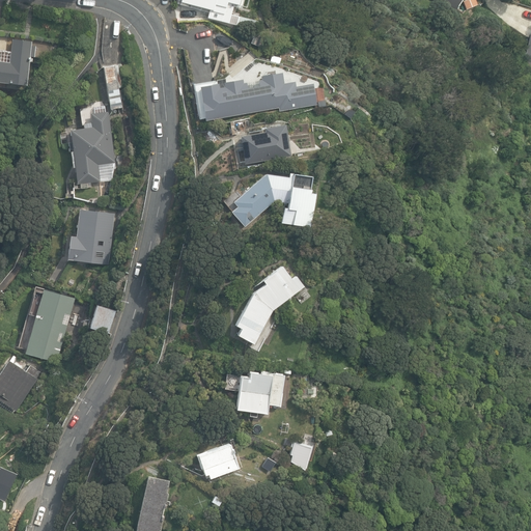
[(238,25),(256,29),(258,22),(231,15),(234,4),(238,5),(239,0),(180,0),(180,2),(192,5),(191,9),(196,10),(197,6),(214,10),(211,23),(226,27),(238,25)]
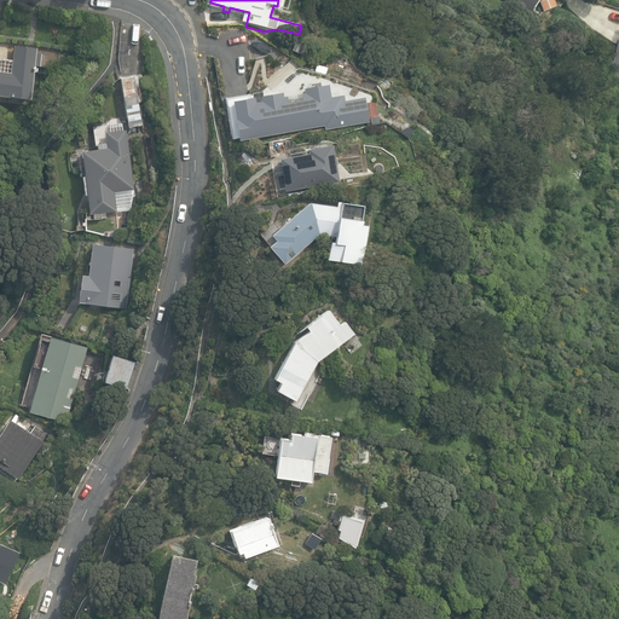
[(513,0),(530,10),(534,0),(513,0)]
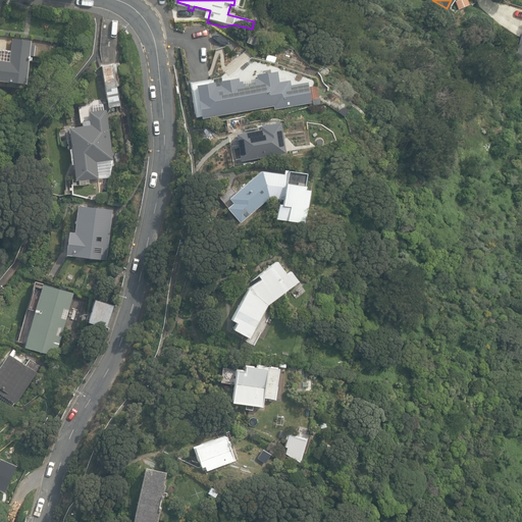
[(0,77),(27,82),(30,53),(35,54),(36,43),(31,43),(32,39),(12,37),(9,60),(0,58),(0,77)]
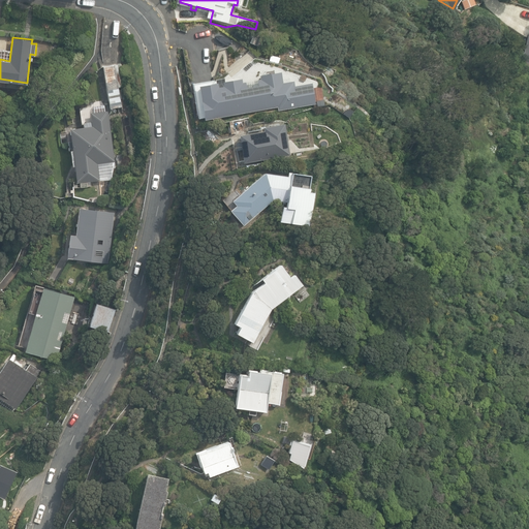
[(103,67),(111,109),(122,106),(115,65),(103,67)]
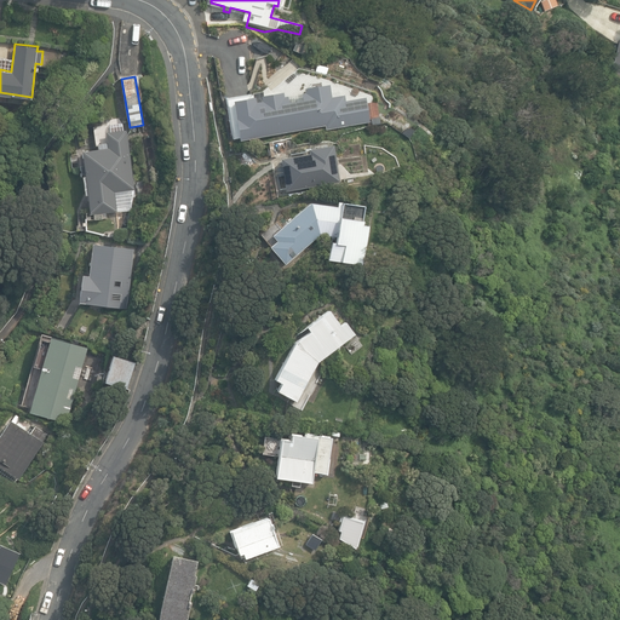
[(236,124),(240,142),(326,126),(326,131),(371,122),(366,97),(345,101),(344,95),(332,97),(329,84),(304,89),(305,92),(285,97),(283,92),(263,96),(263,92),(227,98),(231,125),(236,124)]
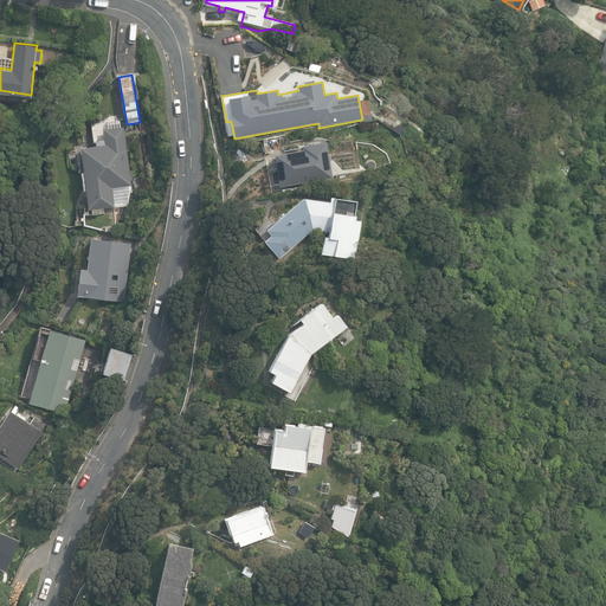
[(89,201),(90,211),(113,207),(111,198),(114,198),(113,188),(131,185),(126,142),(124,142),(123,128),(122,128),(121,121),(108,122),(109,130),(104,131),(105,140),(95,141),(96,146),(81,148),(86,201),(89,201)]
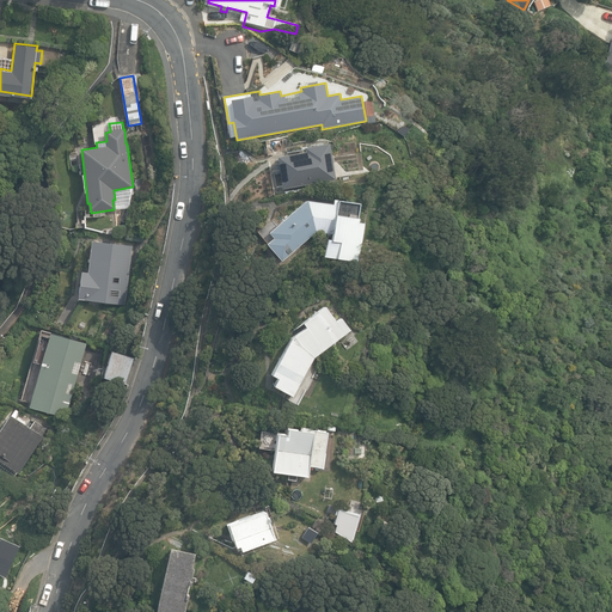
[(277,158),(283,189),(336,179),(329,144),(305,148),(306,152),(277,158)]
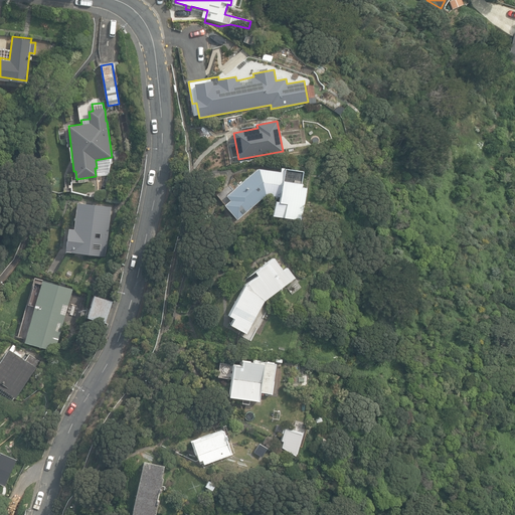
[(271,216),(300,219),(304,186),(300,185),(301,183),(299,182),(301,169),(280,167),(279,170),(258,168),(226,196),(229,200),(224,205),(236,219),(266,195),(277,196),(277,199),(274,199),(271,216)]
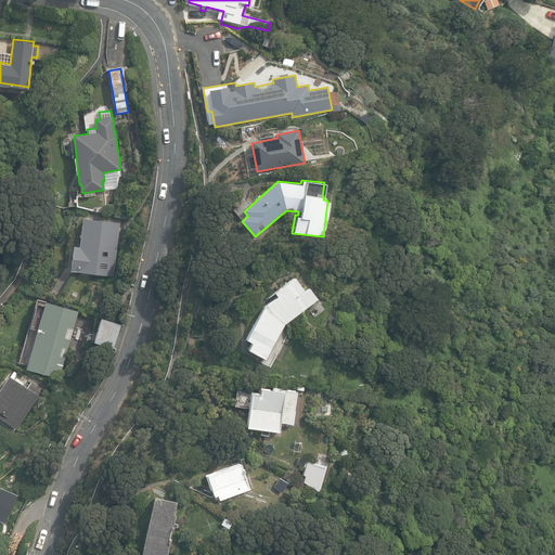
[(69,268),(112,273),(118,220),(81,216),(78,244),(72,244),(69,268)]
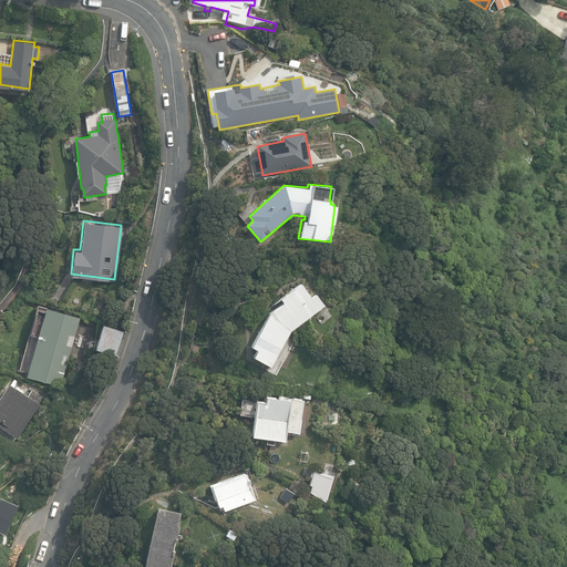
[(253,354),(269,364),(289,329),(323,302),(315,291),(309,295),(298,281),(278,297),(281,300),(267,310),(250,346),(256,348),(253,354)]
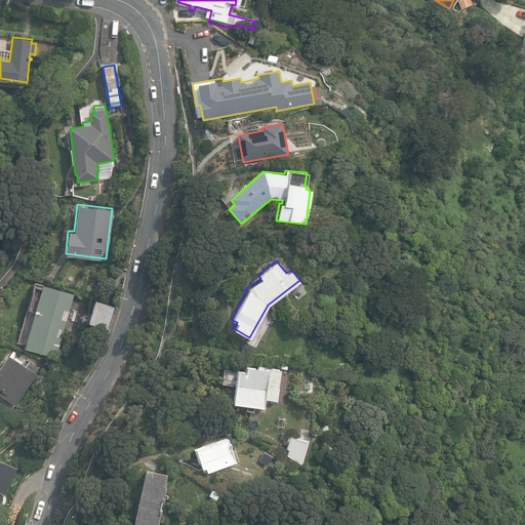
[(24,347),(55,355),(73,291),(41,283),(37,296),(35,295),(31,310),(34,311),(24,347)]
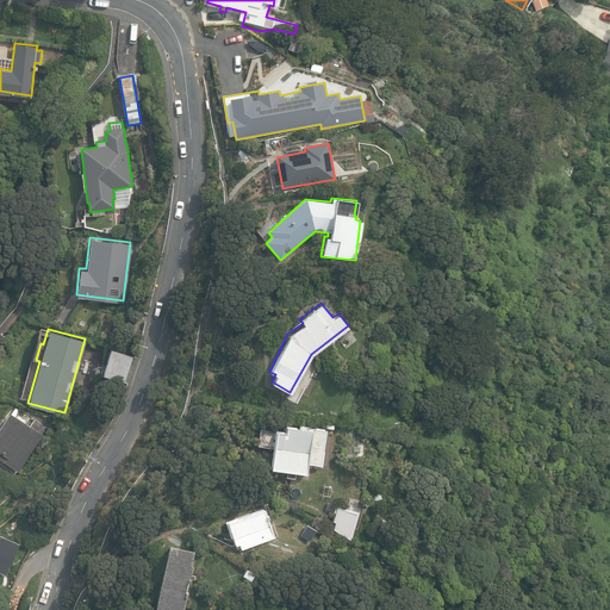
[(97,373),(120,379),(128,353),(105,347),(97,373)]
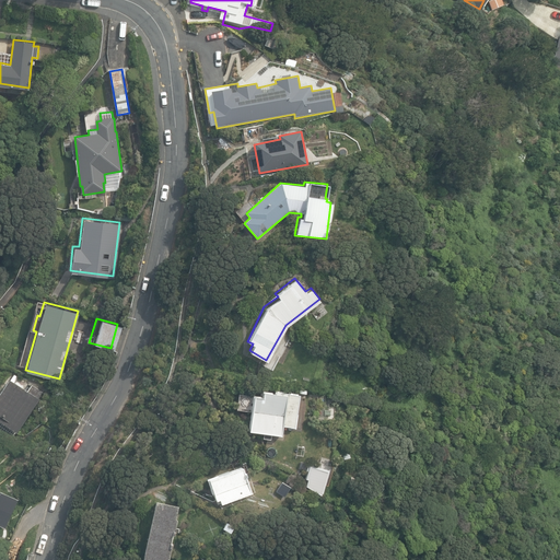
[(0,420),(18,433),(41,399),(38,398),(43,392),(33,385),(28,392),(10,380),(0,395),(0,420)]
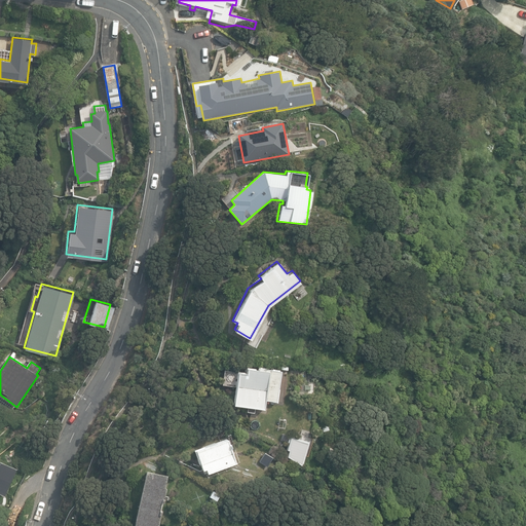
[(237,370),(232,403),(263,407),(265,398),(275,400),(279,368),(258,365),(257,368),(247,367),(247,372),(237,370)]
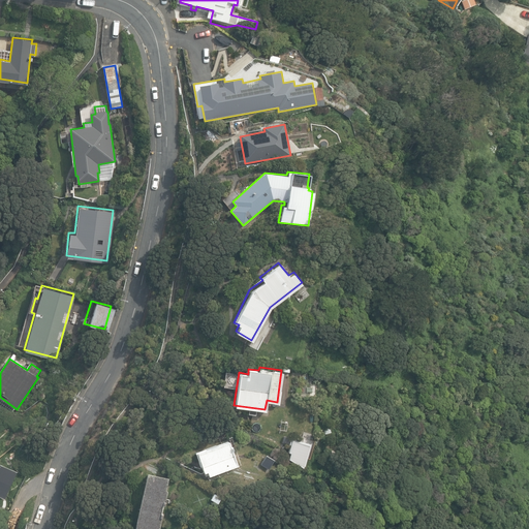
[(207,470),(208,475),(237,464),(226,438),(195,450),(204,471),(207,470)]
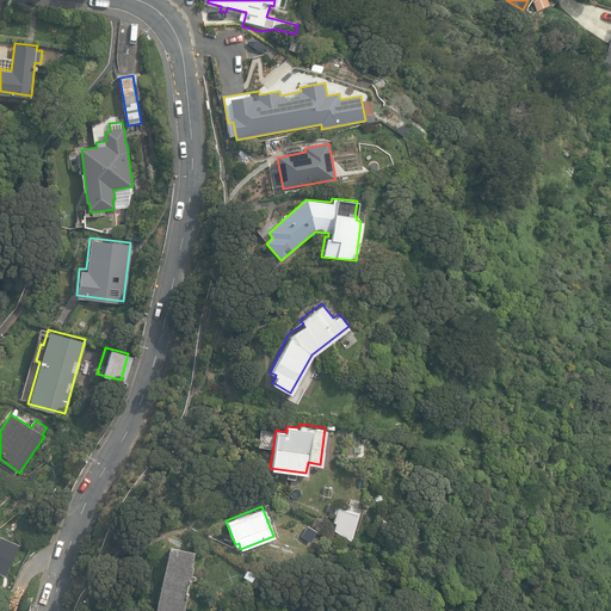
[(331,530),(349,539),(356,512),(337,507),(331,530)]
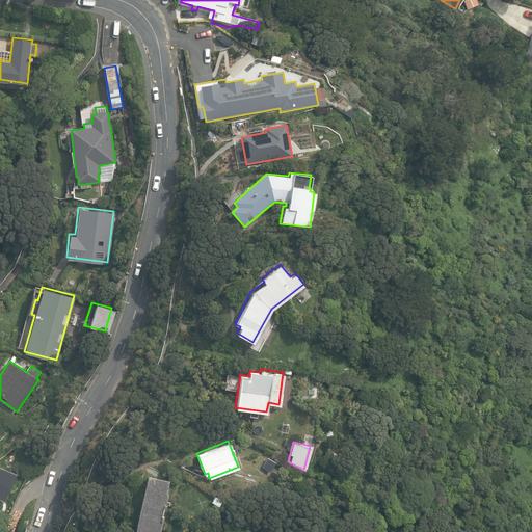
[(263,467),(270,472),(274,464),(267,460),(263,467)]
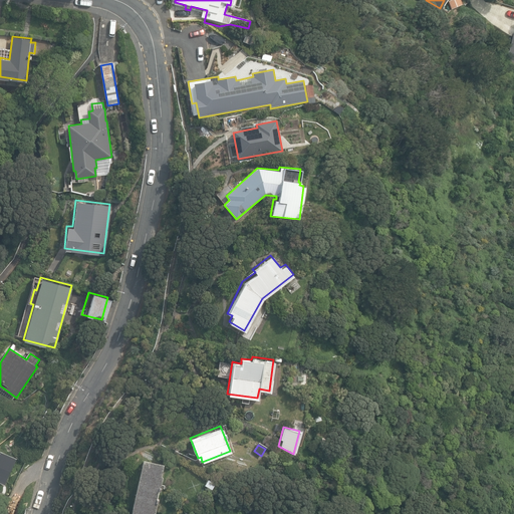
[(0,481),(4,483),(15,457),(0,449),(0,481)]
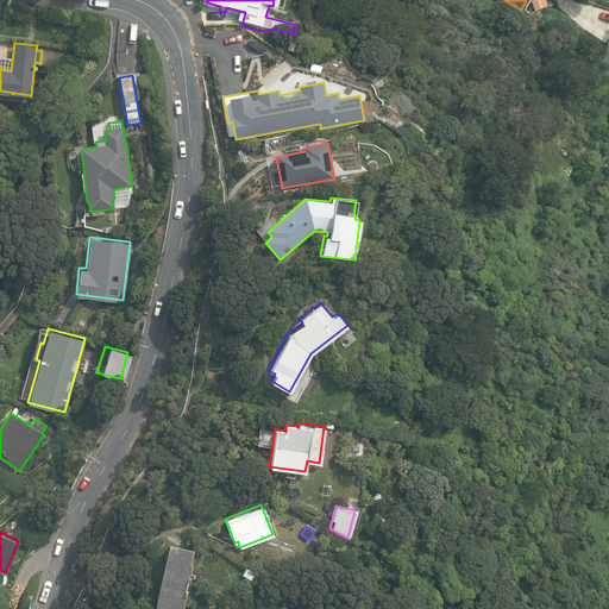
[(154,608),(176,608),(177,606),(181,603),(189,563),(187,560),(190,547),(168,542),(154,608)]
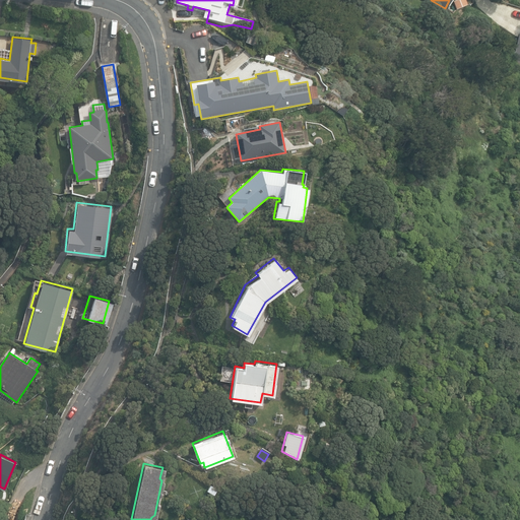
[(207,491),(215,496),(218,490),(210,484),(207,491)]
